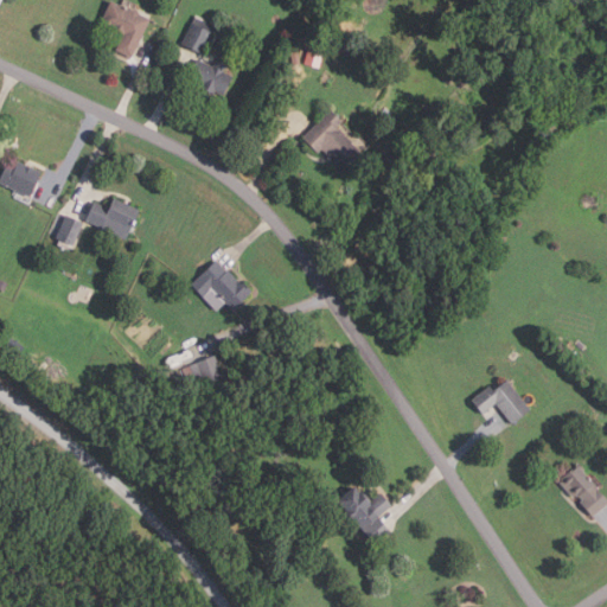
[(133,57),(116,50),(125,33),(101,21),(110,0),(114,0),(134,10),(135,7),(141,11),(140,13),(152,18),(133,57)]
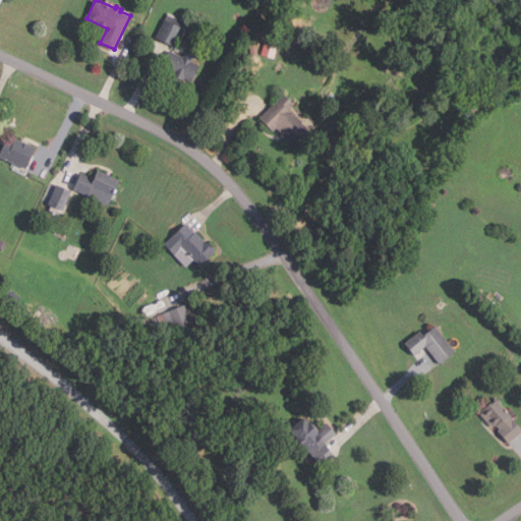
[(174,47),(155,38),(168,12),(186,22),(174,47)]
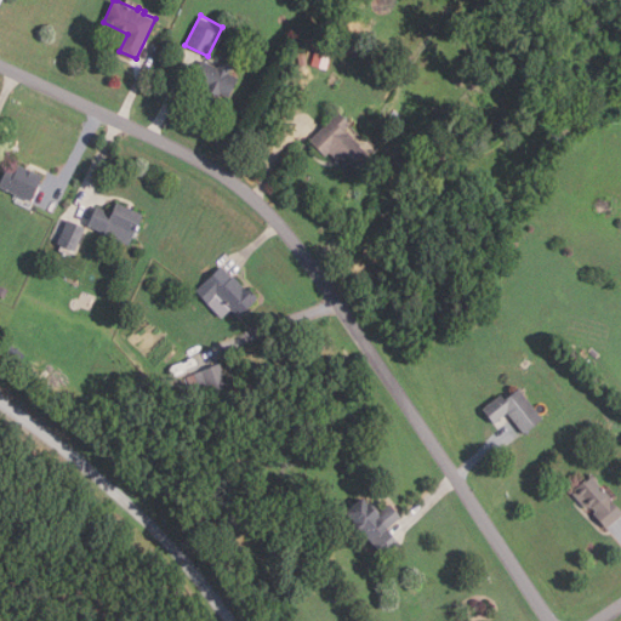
[(317,49),(331,53),(328,68),(312,63),(317,49)]
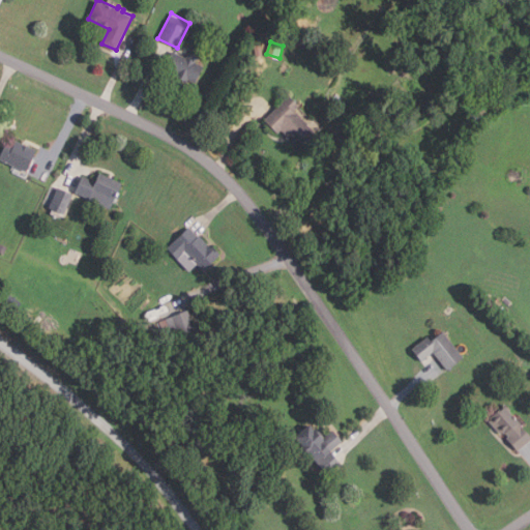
[(257,56),(255,46),(262,45),(263,55),(257,56)]
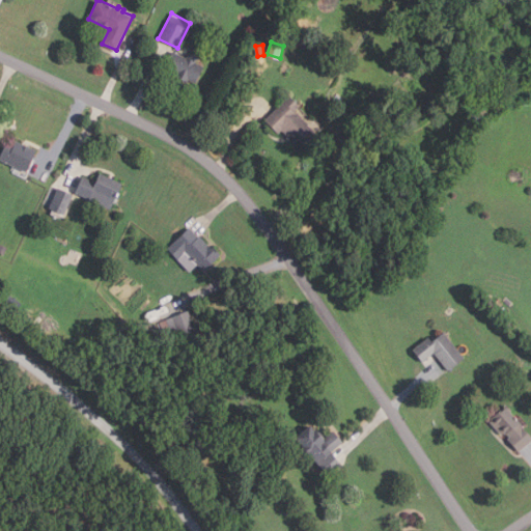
[(196,83),(189,80),(188,82),(175,77),(176,74),(168,70),(172,60),(170,59),(173,52),(188,58),(191,52),(199,56),(196,62),(204,66),(196,83)]
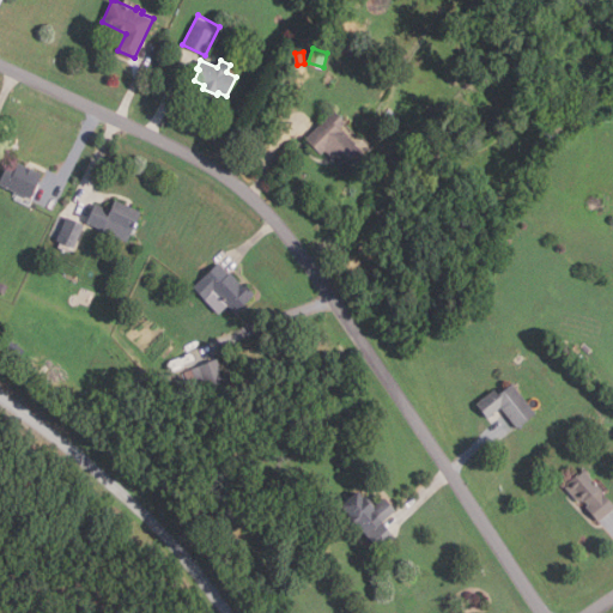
[(438,122),(429,113),(437,104),(447,114),(438,122)]
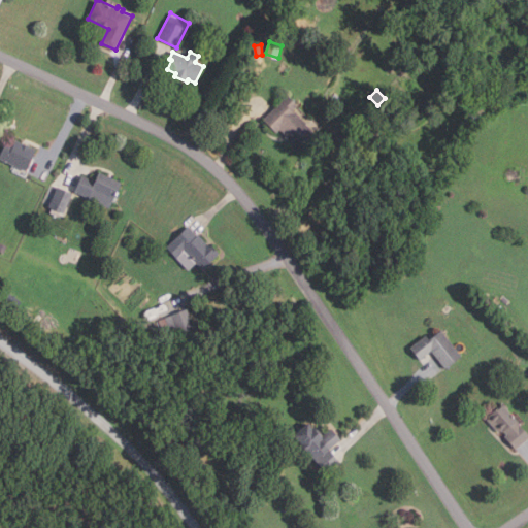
[(340,105),(332,97),(336,93),(344,101),(340,105)]
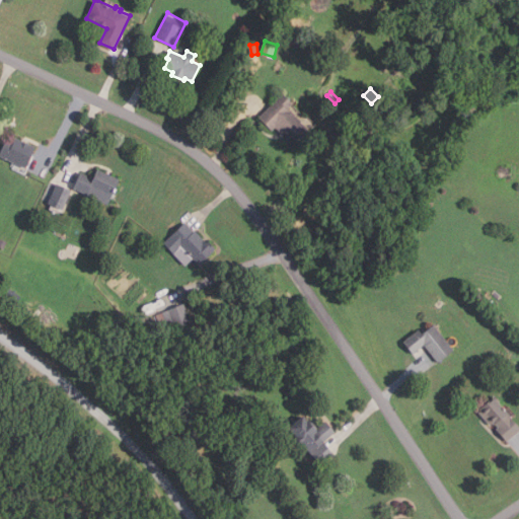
[(298,143),(293,138),(290,141),(276,127),(273,130),(260,117),(283,93),(293,103),(288,108),(291,112),(291,110),(311,131),(298,143)]
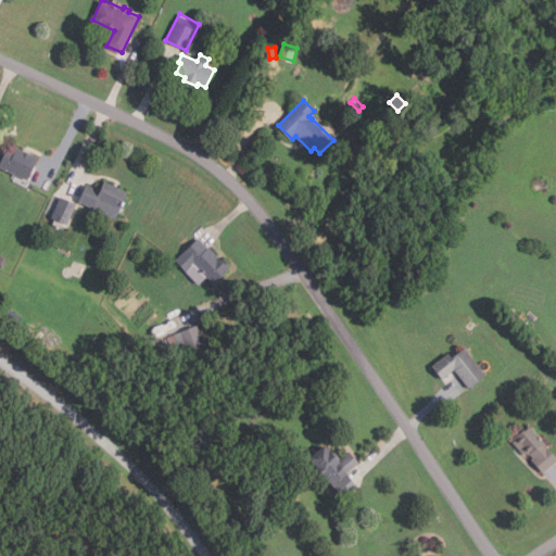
[(29,180),(0,166),(0,164),(9,147),(16,150),(17,147),(39,158),(29,180)]
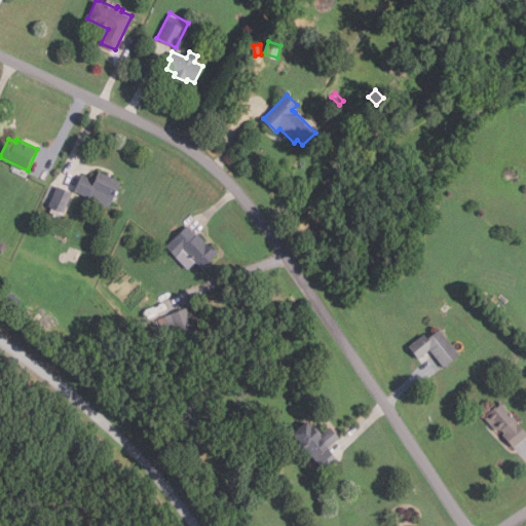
[(110,208),(75,190),(82,175),(95,181),(100,172),(121,183),(110,208)]
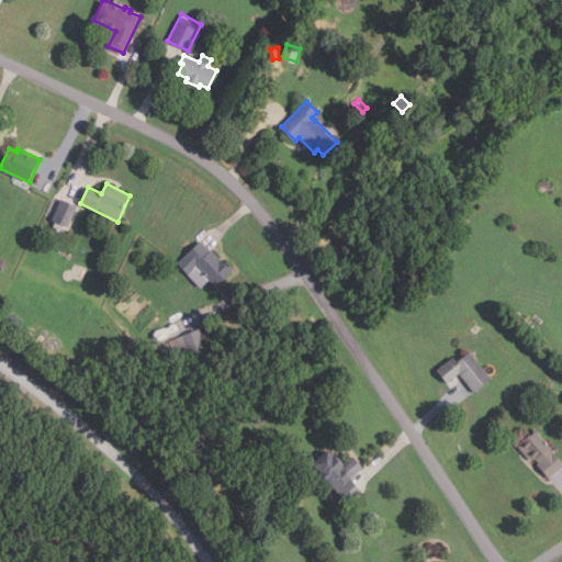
[(78,205),(68,227),(52,220),(62,199),(78,205)]
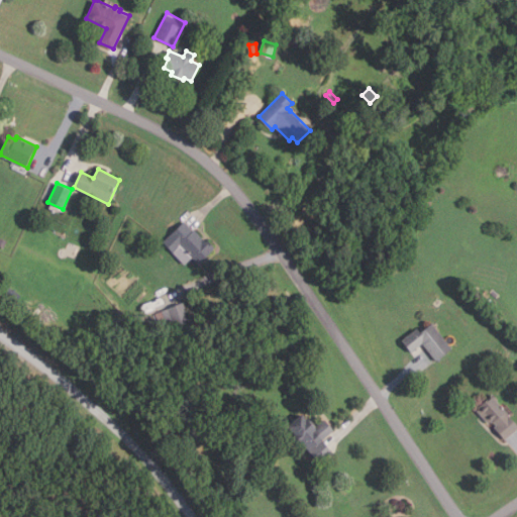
[(199,265),(192,257),(191,260),(179,246),(173,252),(164,242),(187,221),(206,242),(208,240),(216,249),(199,265)]
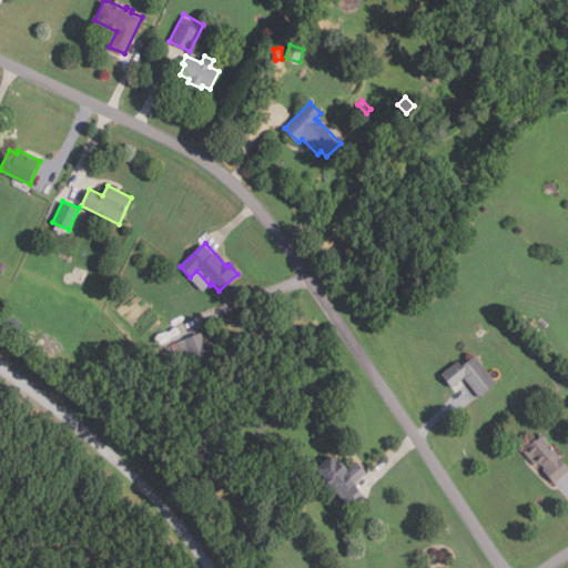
[(210,353),(193,359),(185,340),(202,333),(210,353)]
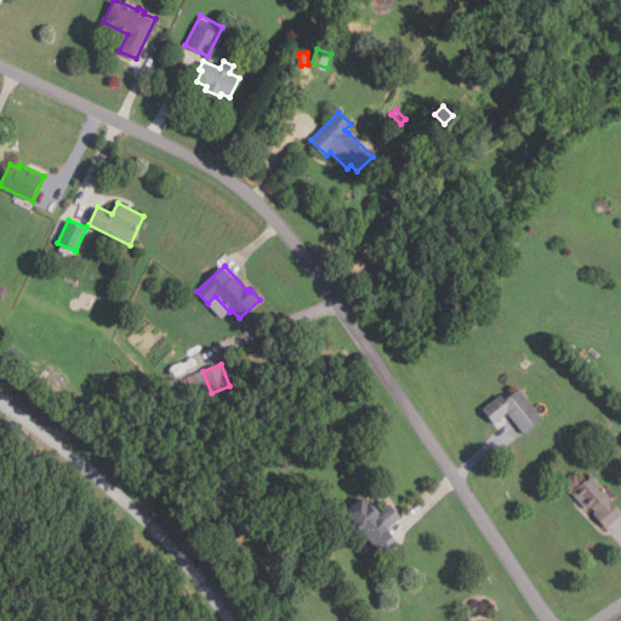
[(525,434),(510,412),(495,423),(484,409),(502,394),(506,399),(520,388),(543,420),(525,434)]
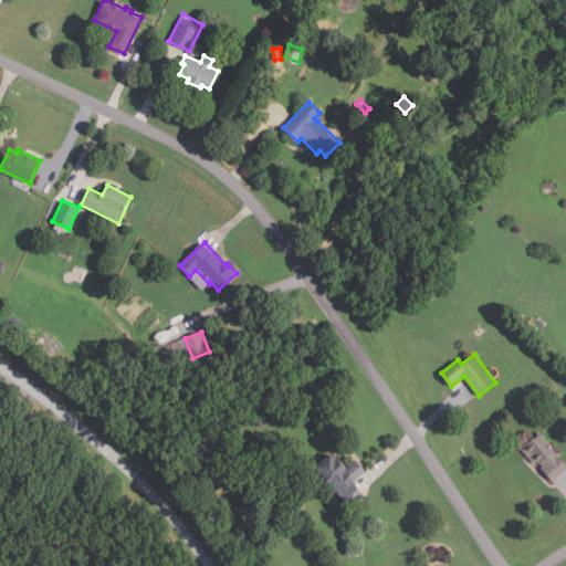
[(565,471),(553,482),(542,468),(544,467),(541,463),(540,464),(538,462),(535,465),(523,451),(525,449),(523,447),(540,432),(565,464),(565,471)]
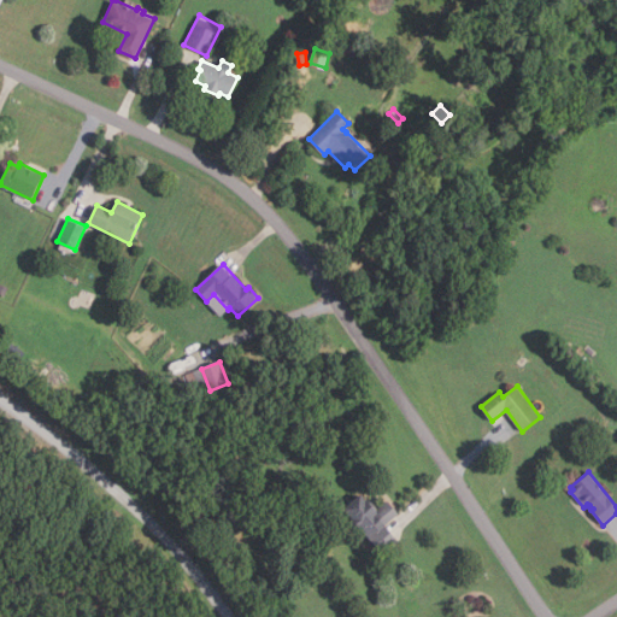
[(383,554),(360,528),(358,530),(354,529),(352,527),(352,523),(348,527),(339,517),(362,495),(368,501),(370,499),(378,509),(388,501),(399,513),(385,526),(398,541),(383,554)]
